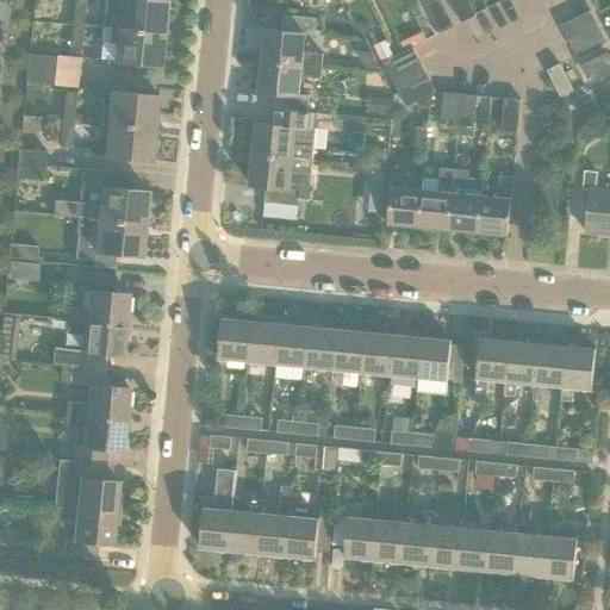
[(105,0),(104,25),(111,26),(166,32),(168,0),(105,0)]
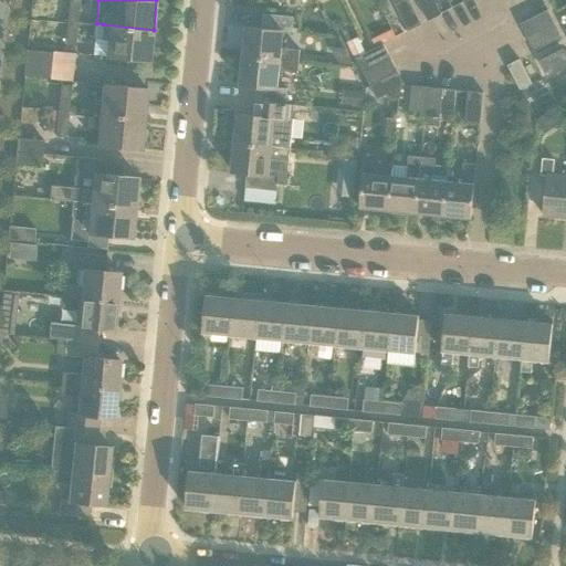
[(280,0),(282,2),(283,1),(282,0),(286,0),(293,11),(305,4),(302,0),(280,0)]
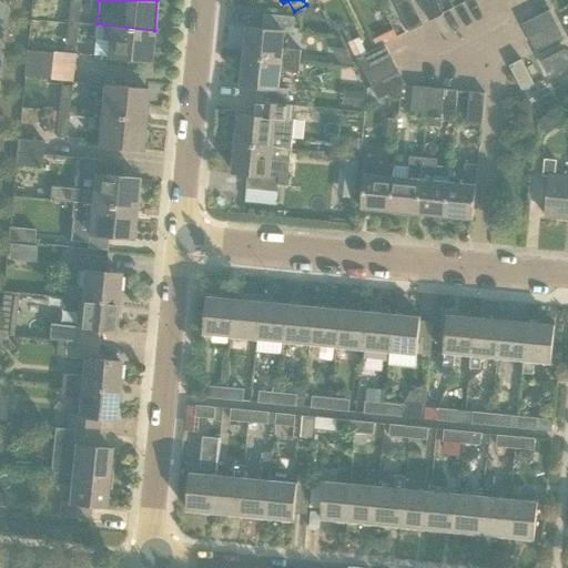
[(402,0),(397,2),(411,30),(424,23),(412,0),(402,0)]
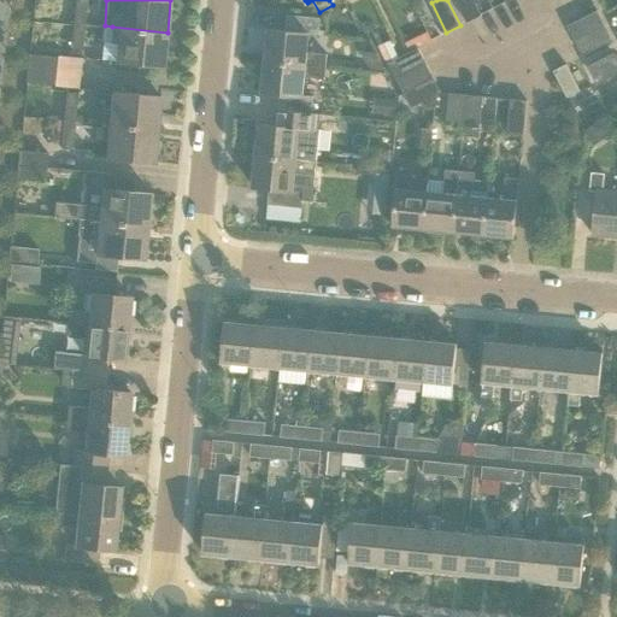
[(483,15),(482,15),(475,0),(457,0),(469,22),(483,15)]
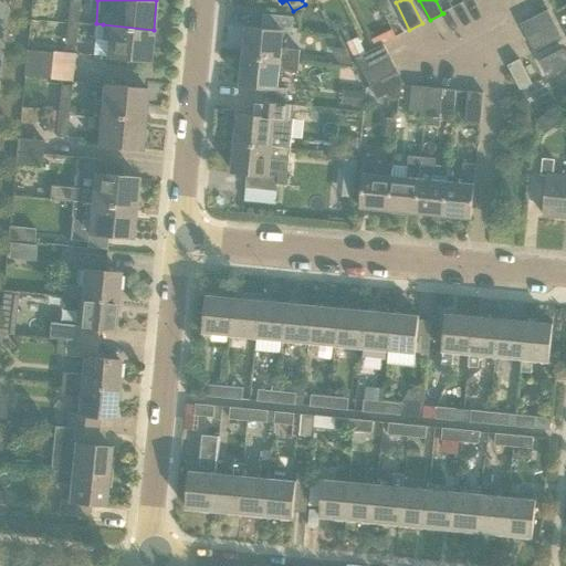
[(71,6),(69,21),(79,22),(81,7),(71,6)]
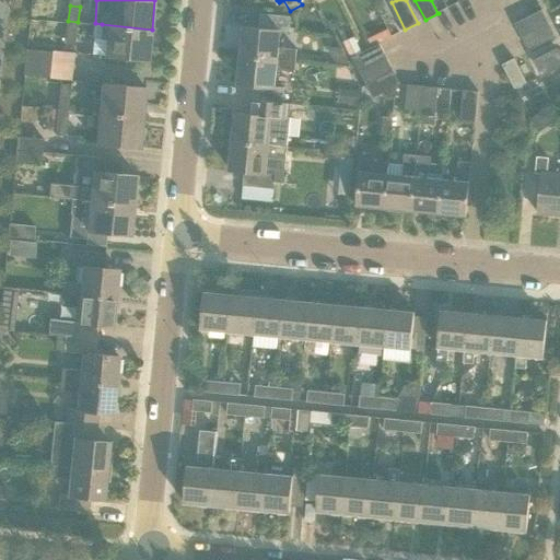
[(515,23),(521,36),(549,22),(541,9),(515,23)]
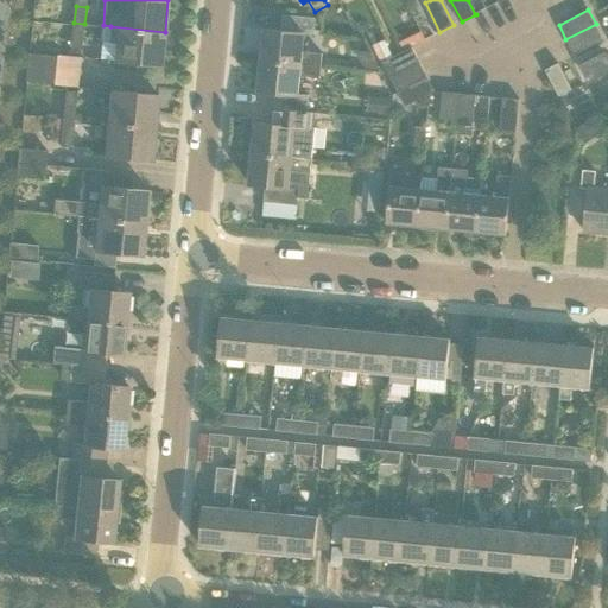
[(266,59),(321,65),(322,54),(305,51),(308,33),(318,35),(320,17),(286,13),(284,30),(268,27),(266,59)]
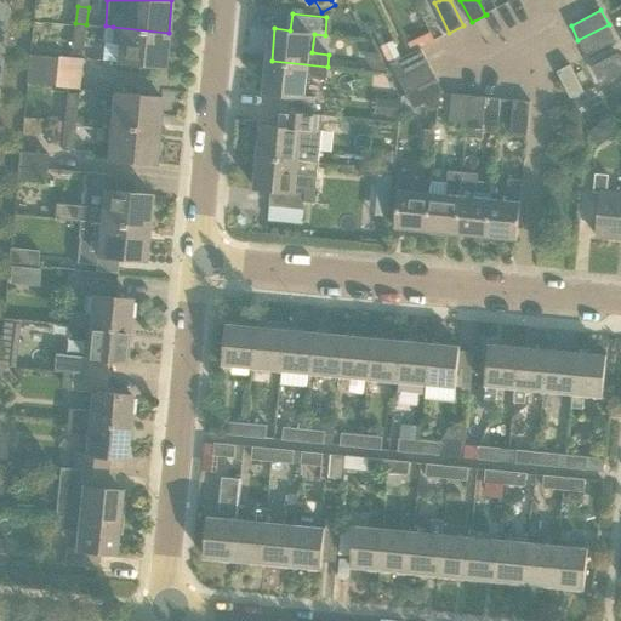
[(75,23),(74,39),(85,40),(86,24),(75,23)]
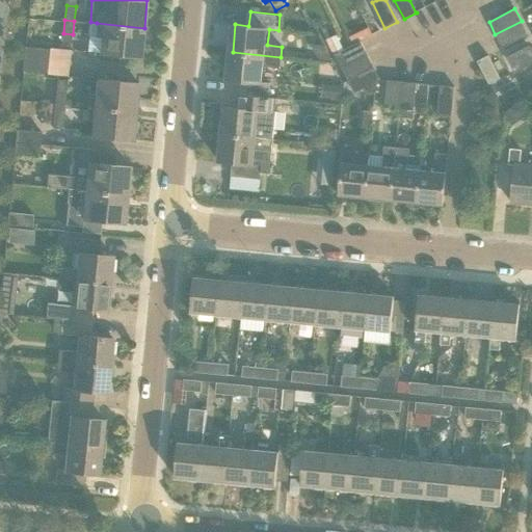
[(522,21),(495,34),(501,47),(528,33),(522,21)]
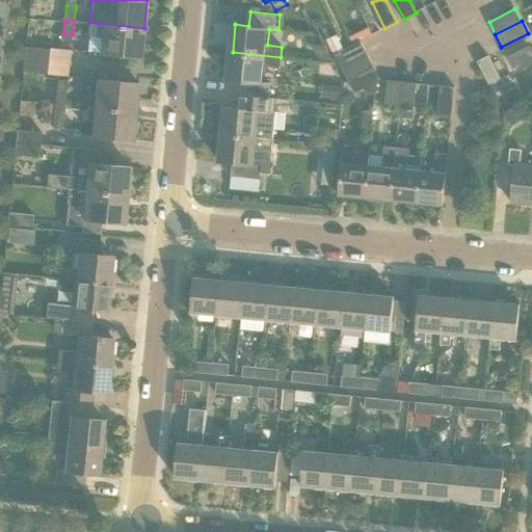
[(90,22),(88,36),(95,36),(102,37),(100,52),(141,57),(144,28),(97,23),(90,22)]
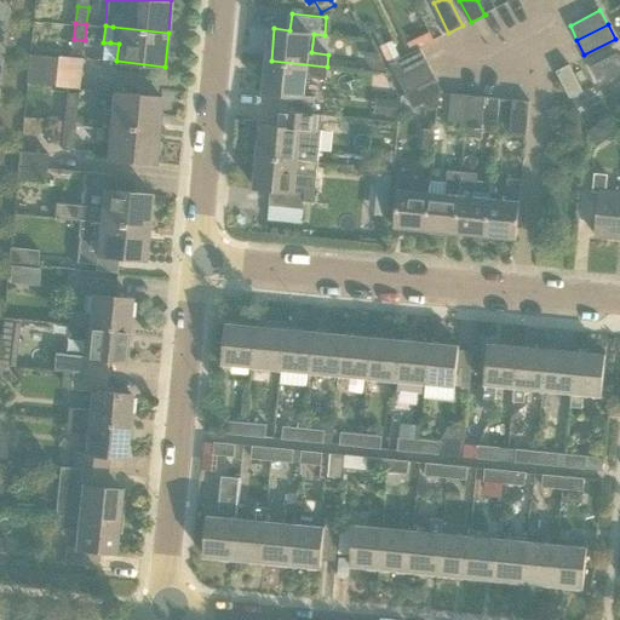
[(409,42),(414,51),(419,49),(430,42),(425,34),(409,42)]
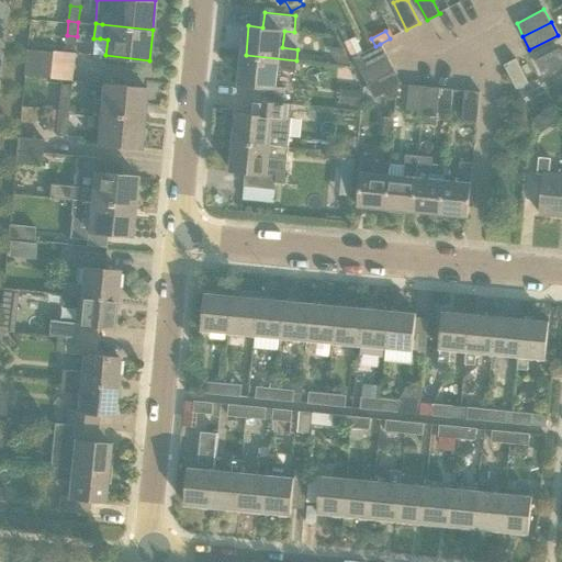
[(347,41),(355,57),(364,52),(357,36),(347,41)]
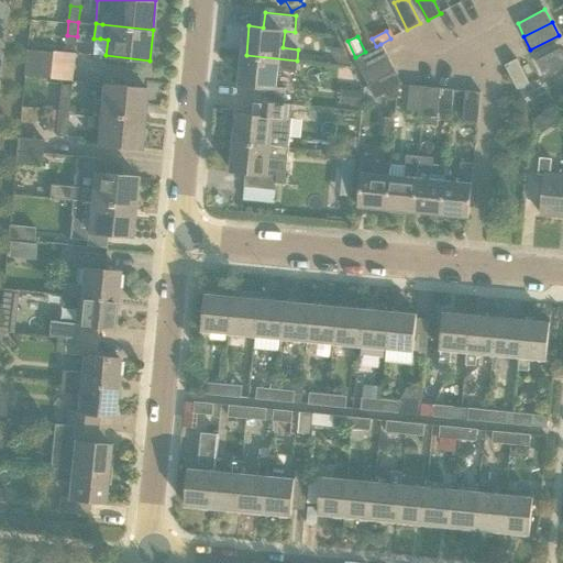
[(363,72),(388,58),(381,44),(376,46),(365,52),(355,57),(363,72)]
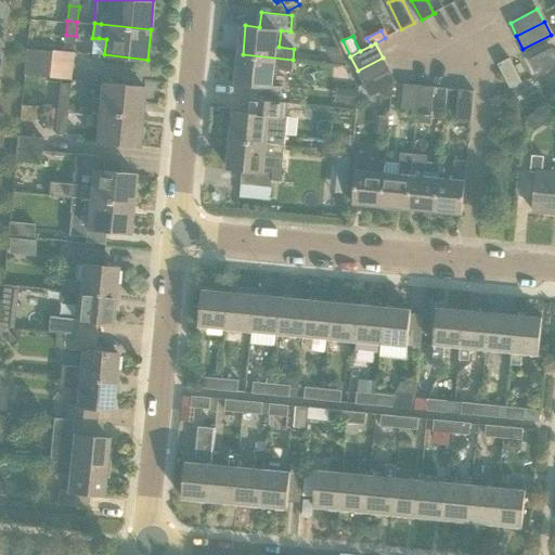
[(326,48),(334,62),(346,63),(339,49),(326,48)]
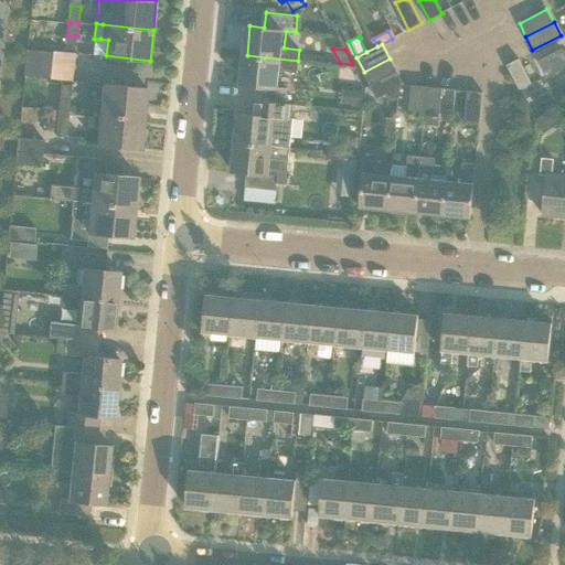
[(542,61),(550,76),(564,67),(564,49),(542,61)]
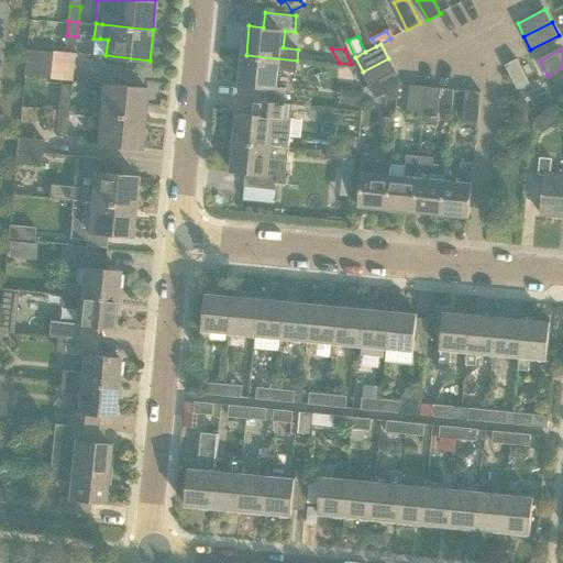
[(28,62),(50,65),(51,52),(29,50),(28,62)]
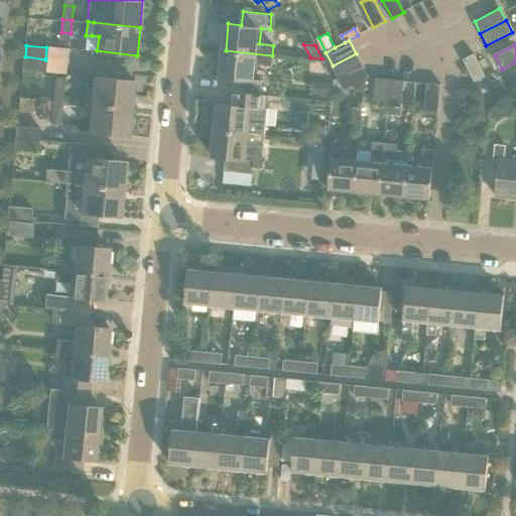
[(234,91),(263,94),(265,81),(256,80),(257,65),(271,66),(272,55),(226,50),(223,77),(236,78),(234,91)]
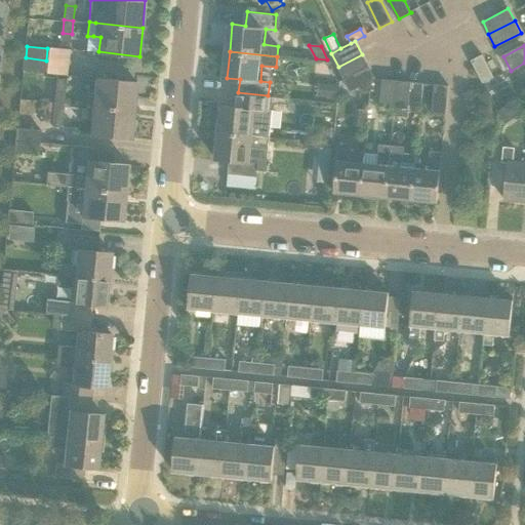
[(345,79),(368,67),(362,54),(338,67),(345,79)]
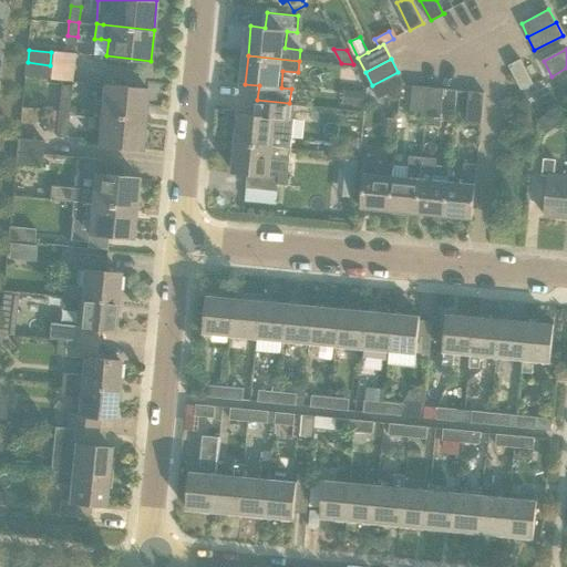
[(511,64),(525,92),(536,86),(522,59),(511,64)]
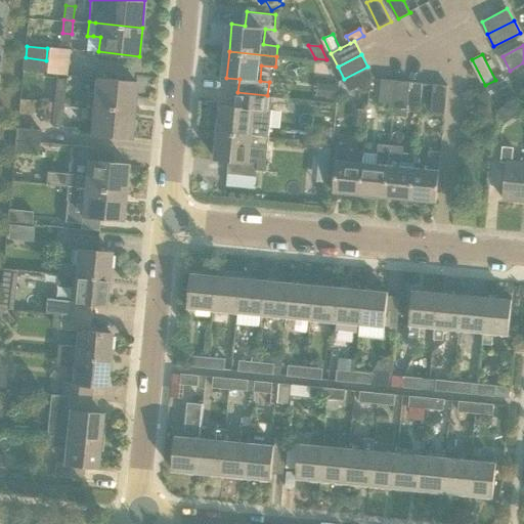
[(46,60),(26,57),(25,70),(45,72),(46,60)]
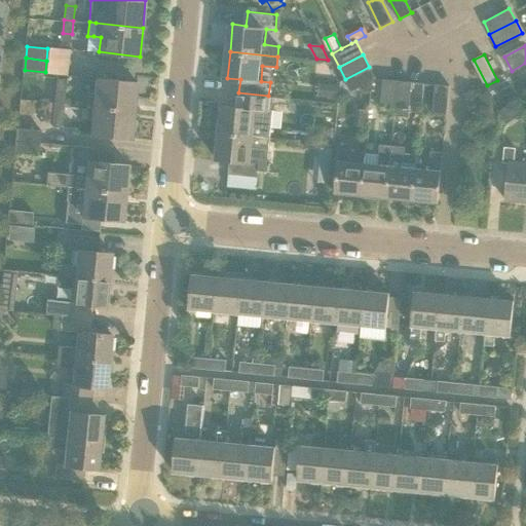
[(345,79),(352,91),(376,79),(369,67),(345,79)]
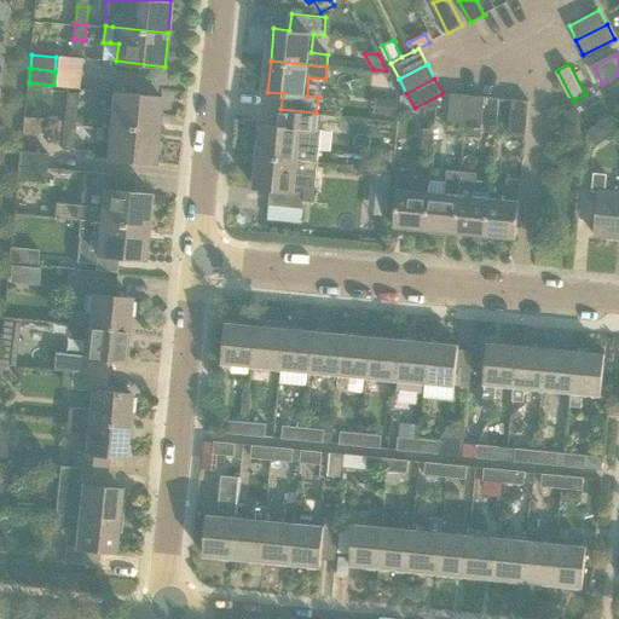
[(69,103),(77,104),(79,92),(70,91),(69,103)]
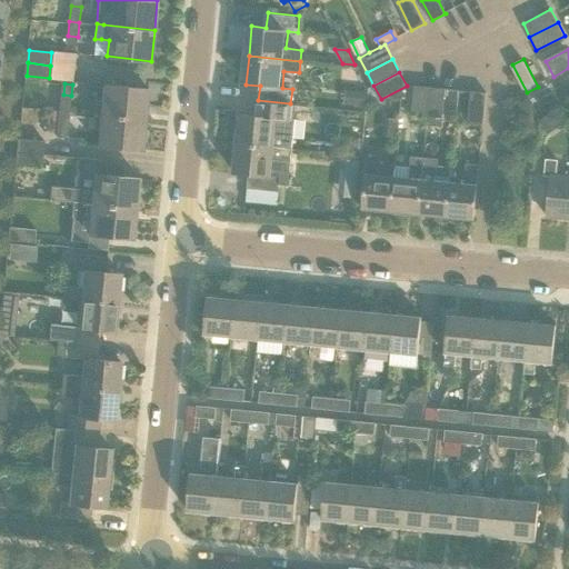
[(96,101),(95,115),(101,116),(101,115),(146,119),(149,88),(105,85),(102,102),(96,101)]
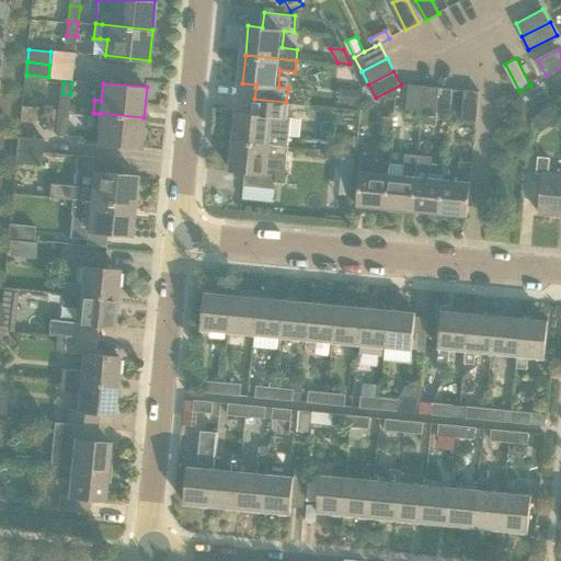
[(408,115),(423,117),(425,87),(411,86),(408,115)]
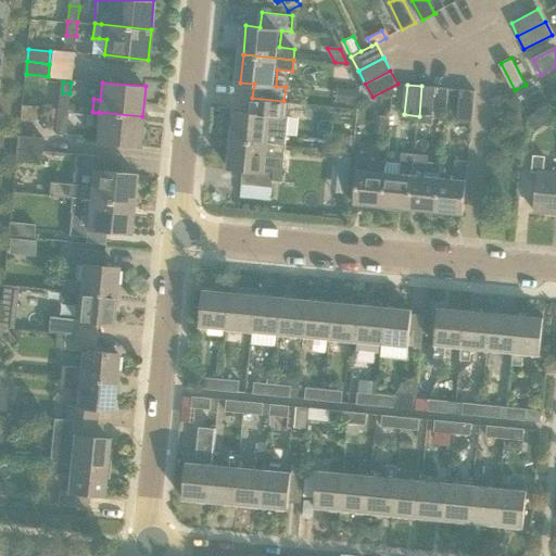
[(421,86),(419,116),(433,117),(437,88),(421,86)]
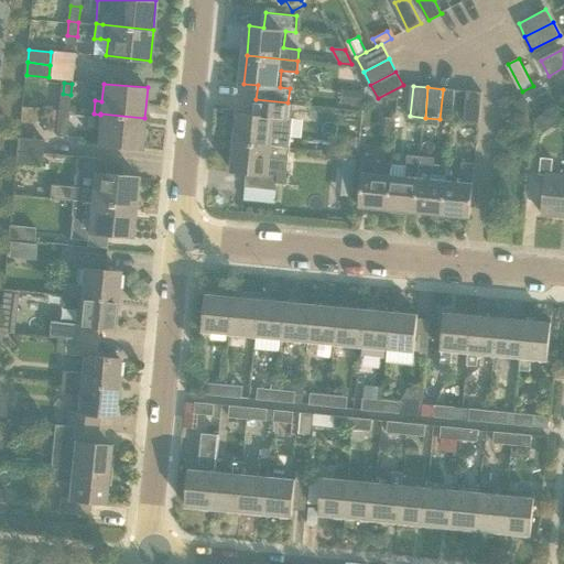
[(465,121),(480,122),(484,91),(467,90),(465,121)]
